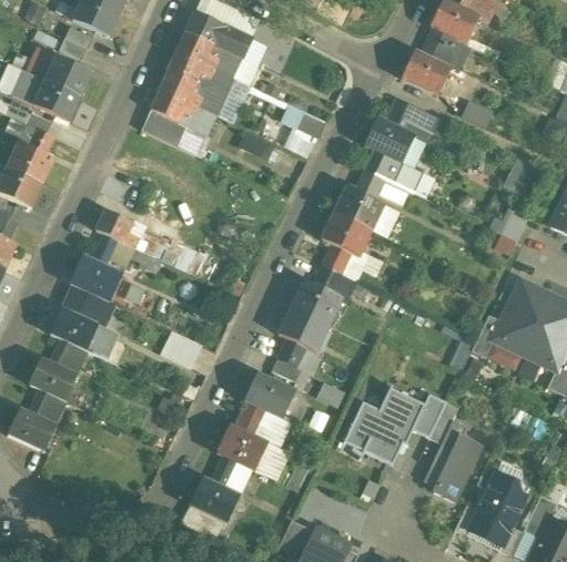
[(120,11),(97,0),(83,0),(73,20),(108,36),(120,11)]
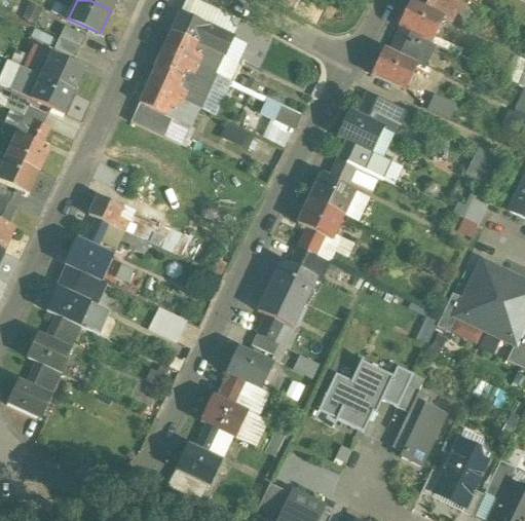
[(89,0),(111,10),(115,0),(89,0)]
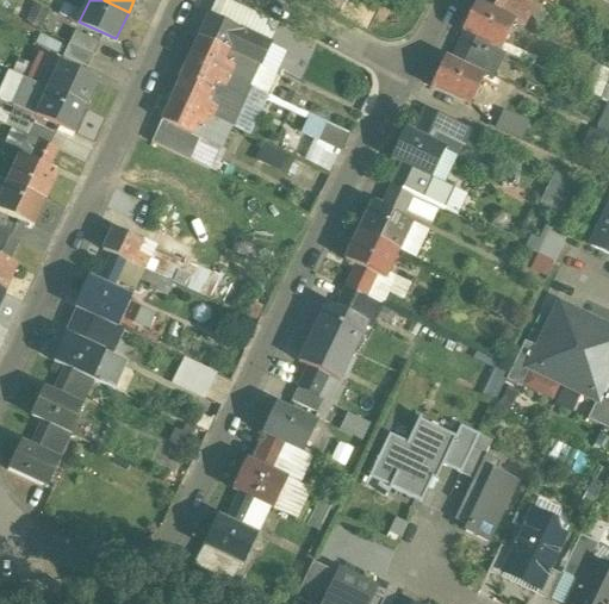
[(484,2),(478,0),(476,0),(461,27),(468,31),(482,38),(501,47),(515,19),(515,18),(484,2)]
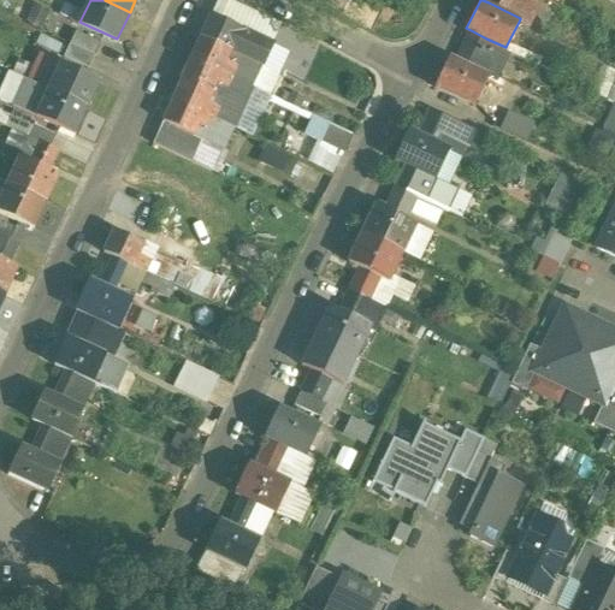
[(490,0),(489,3),(520,18),(520,19),(528,23),(538,0),(490,0)]
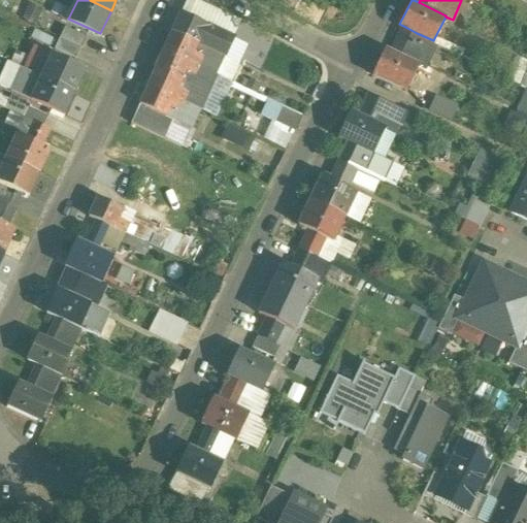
[(206,23),(180,10),(172,29),(198,41),(206,23)]
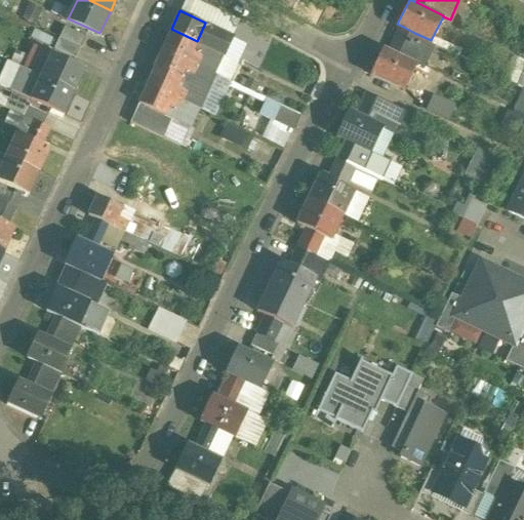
[(232,35),(205,23),(197,41),(223,53),(224,53),(232,35)]
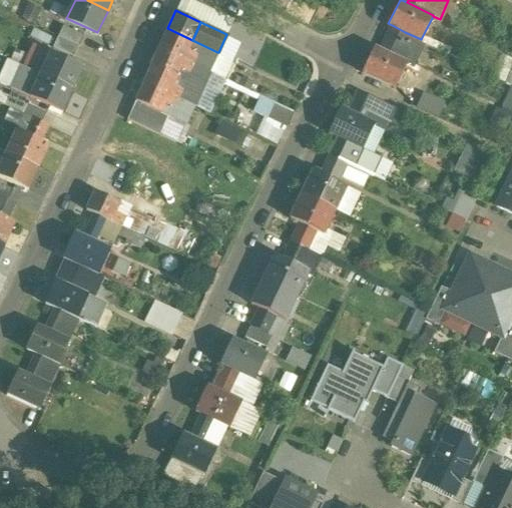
[(84,33),(64,23),(59,34),(79,43),(84,33)]
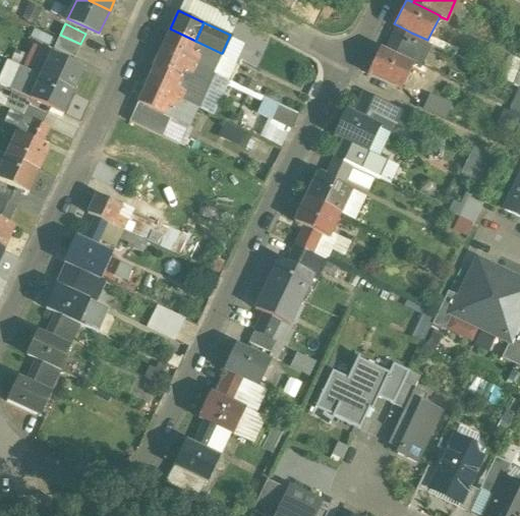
[(411,33),(400,26),(388,51),(400,56),(411,33)]
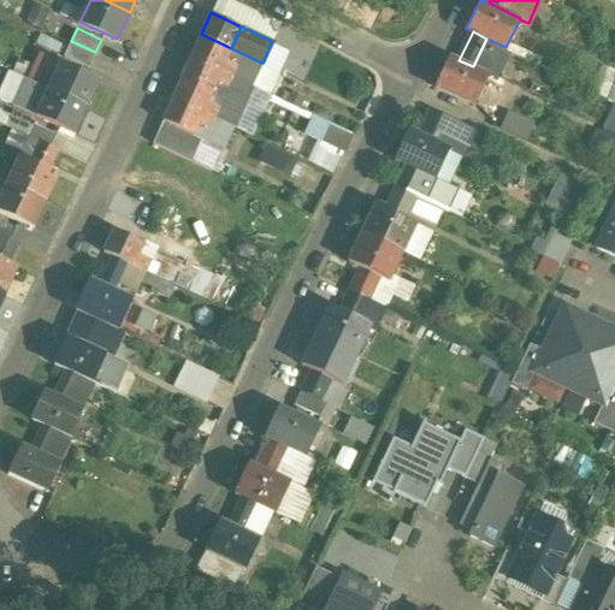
[(231,48),(201,34),(191,54),(222,69),(231,48)]
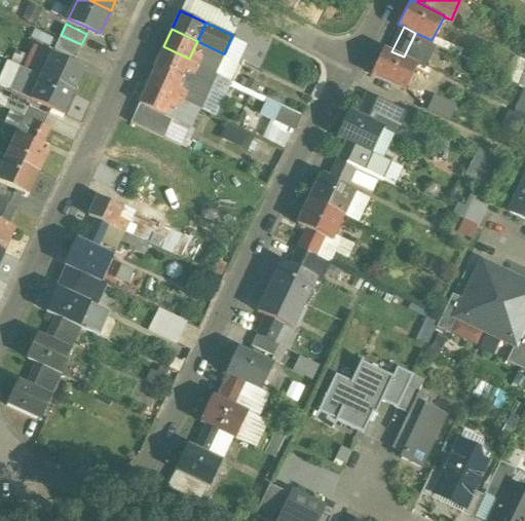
[(81,44),(61,35),(55,46),(76,56),(81,44)]
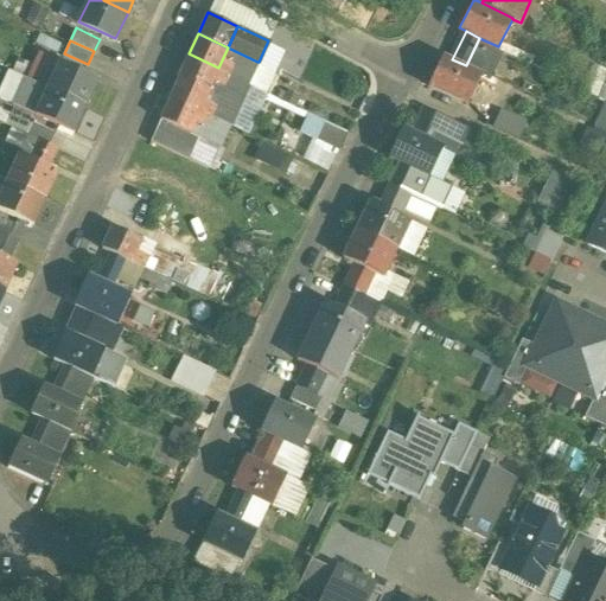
[(257,62),(228,48),(218,68),(230,72),(249,82),(257,62)]
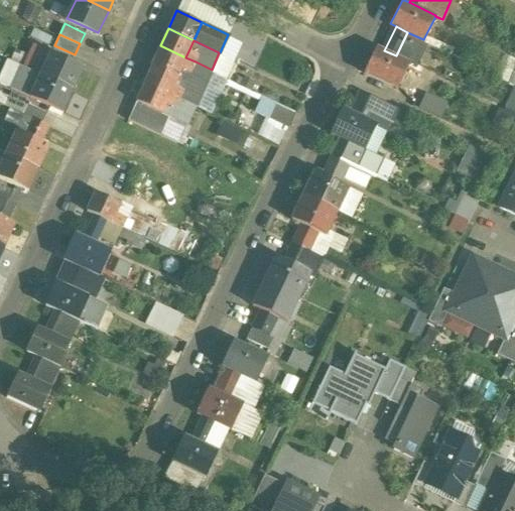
[(185,57),(160,45),(152,64),(153,64),(177,75),(181,67),(185,57)]
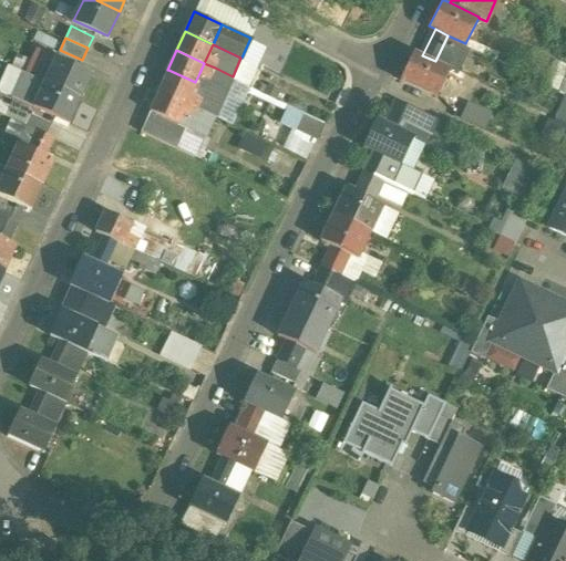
[(422,55),(413,51),(400,78),(439,95),(451,68),(435,61),(422,55)]
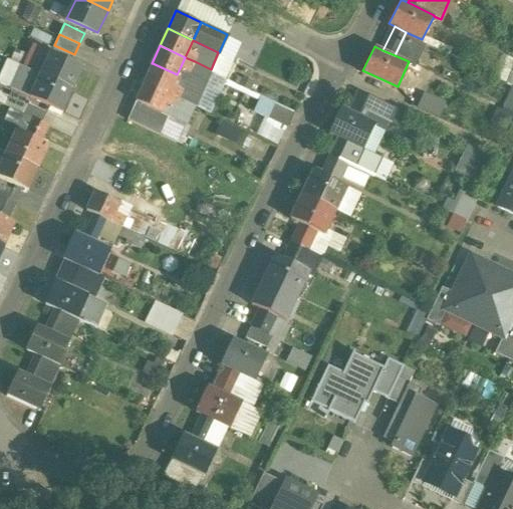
[(82,65),(51,51),(41,72),(72,87),(82,65)]
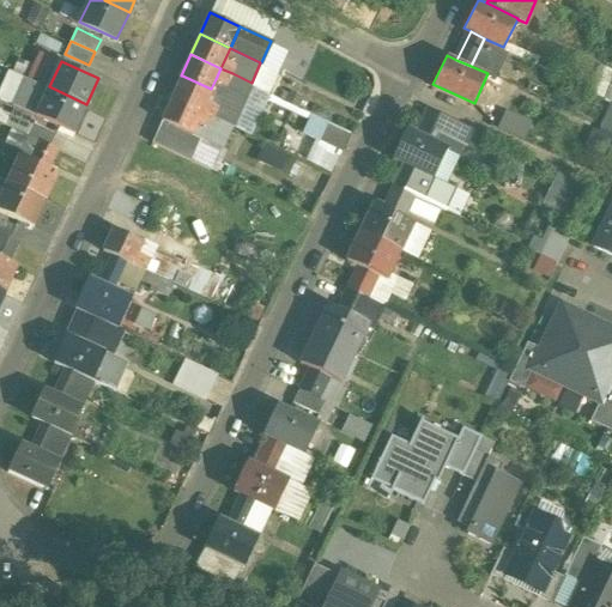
[(232,73),(220,68),(216,79),(226,85),(232,73)]
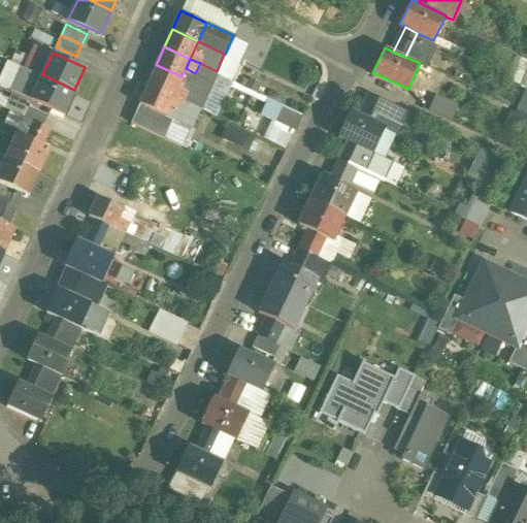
[(195,73),(186,68),(182,76),(183,77),(178,86),(189,91),(185,99),(200,107),(217,71),(200,63),(195,73)]
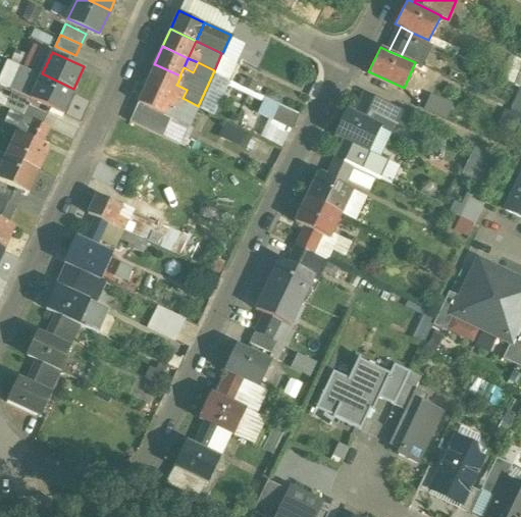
[(179,75),(155,64),(147,82),(172,94),(176,85),(180,76),(179,75)]
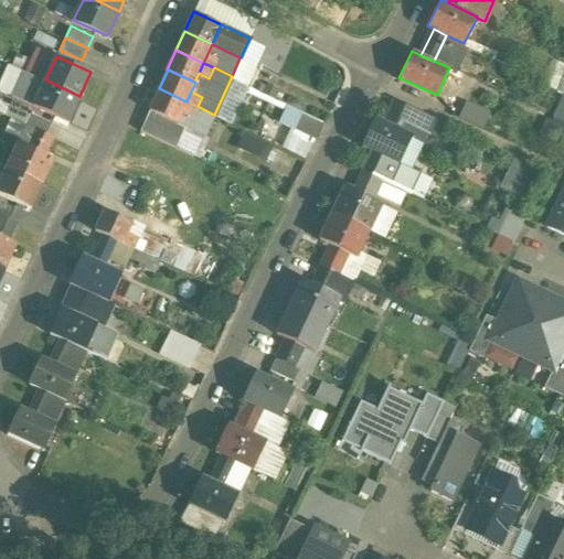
[(563,77),(553,111),(563,115),(563,77)]
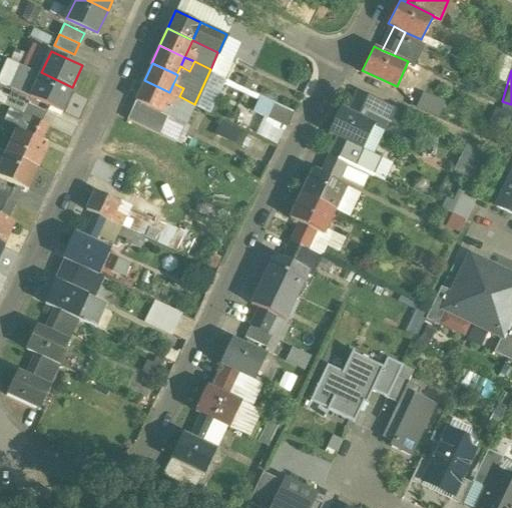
[(72,87),(41,72),(31,95),(62,109),(72,87)]
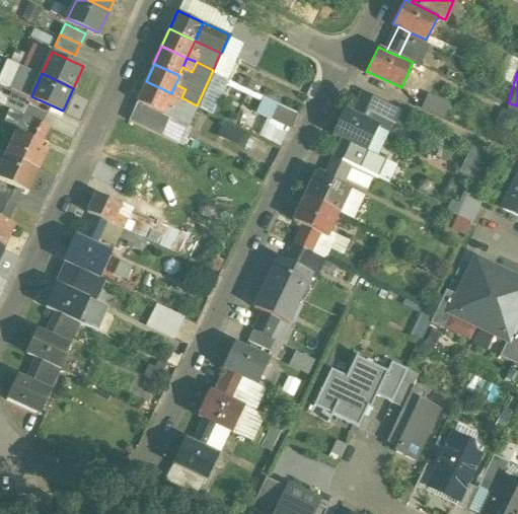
[(171,93),(146,81),(138,99),(159,109),(163,112),(167,102),(171,93)]
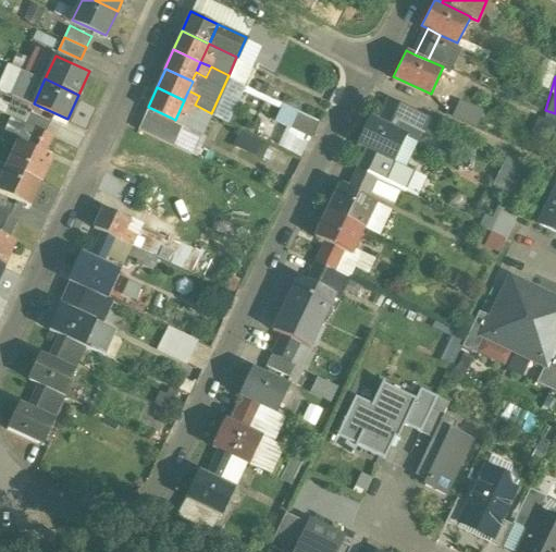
[(199,96),(188,90),(184,100),(195,105),(199,96)]
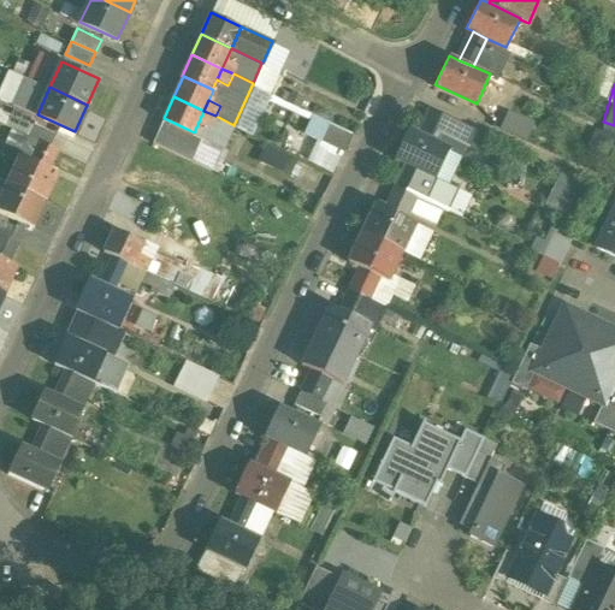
[(484,130),(431,106),(424,120),(445,131),(441,141),(450,146),(450,147),(461,152),(467,140),(477,144),(484,130)]
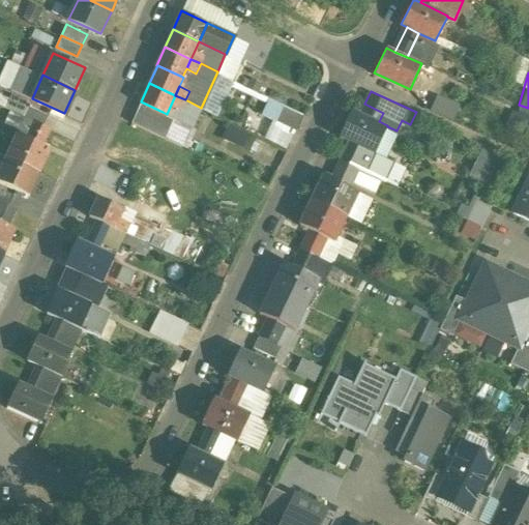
[(438,93),(435,107),(457,113),(461,98),(438,93)]
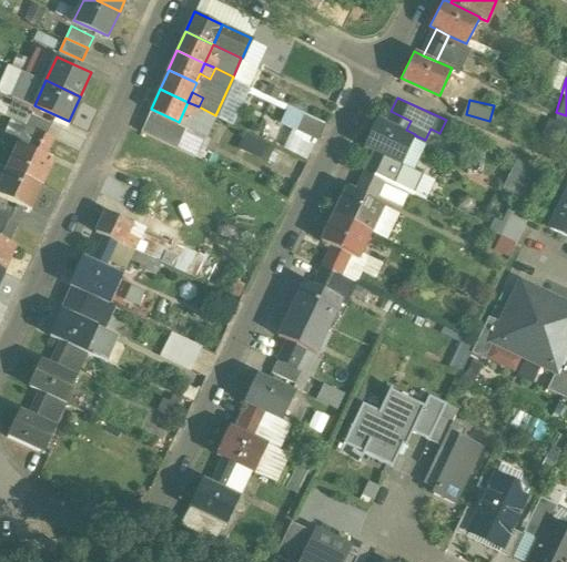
[(199,106),(188,102),(183,112),(194,116),(199,106)]
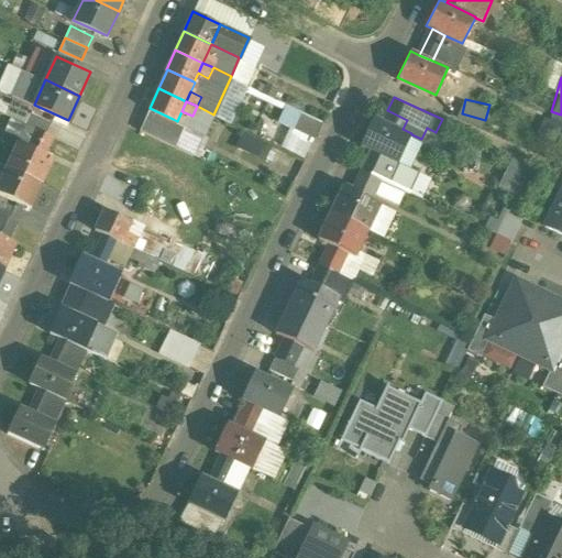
[(193,116),(182,111),(177,121),(185,124),(175,144),(196,154),(205,133),(213,115),(197,106),(193,116)]
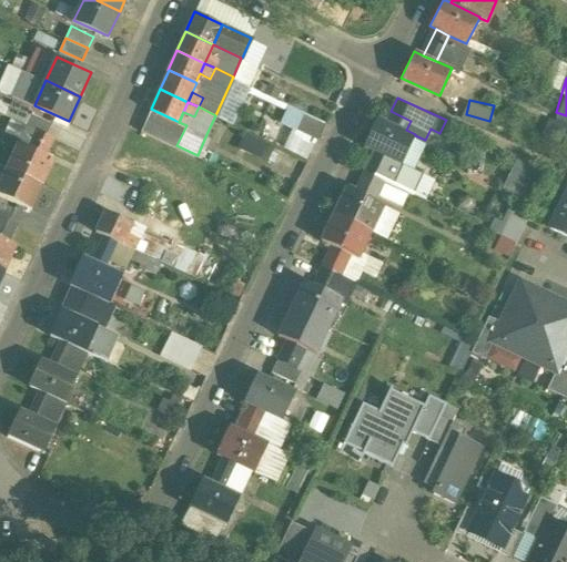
[(174,120),(151,109),(141,129),(164,140),(174,120)]
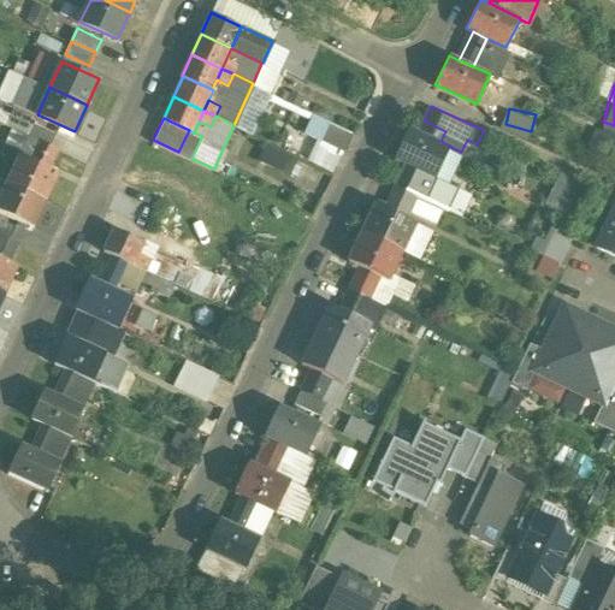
[(58,131),(34,120),(28,134),(40,138),(52,144),(58,131)]
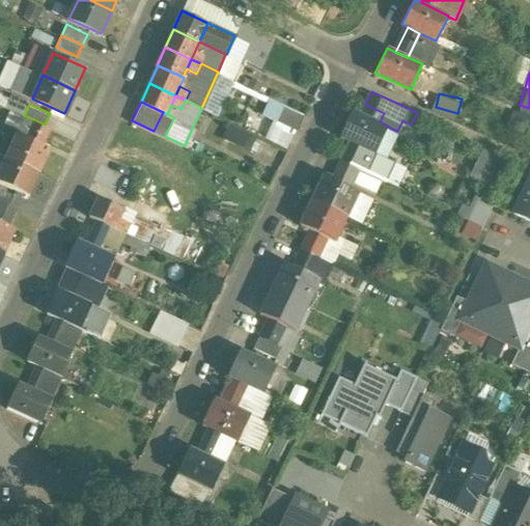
[(384,113),(365,104),(361,113),(380,121),(384,113)]
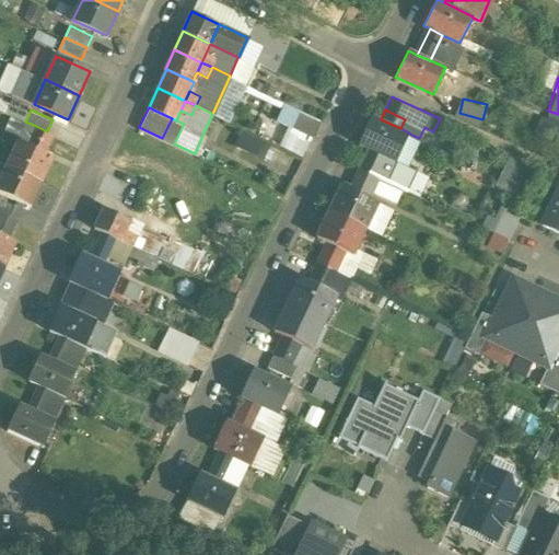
[(317,120),(298,112),(292,124),(311,133),(317,120)]
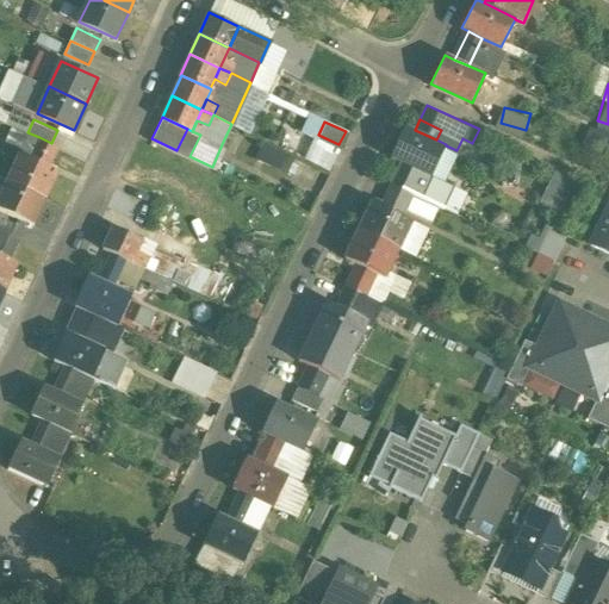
[(415,130),(405,125),(391,154),(423,169),(433,173),(446,145),(446,144),(436,139),(415,130)]
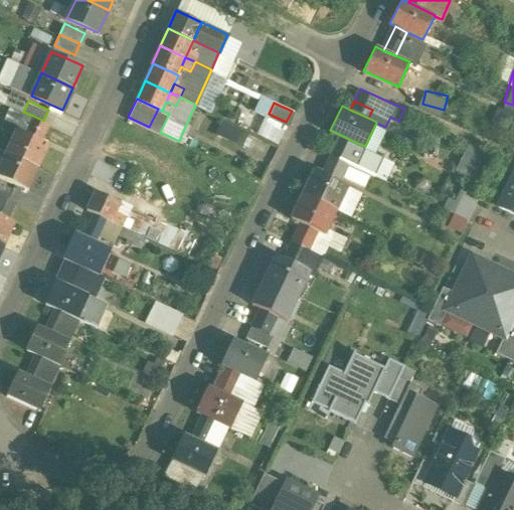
[(162,111),(158,109),(149,127),(160,132),(169,114),(162,111)]
